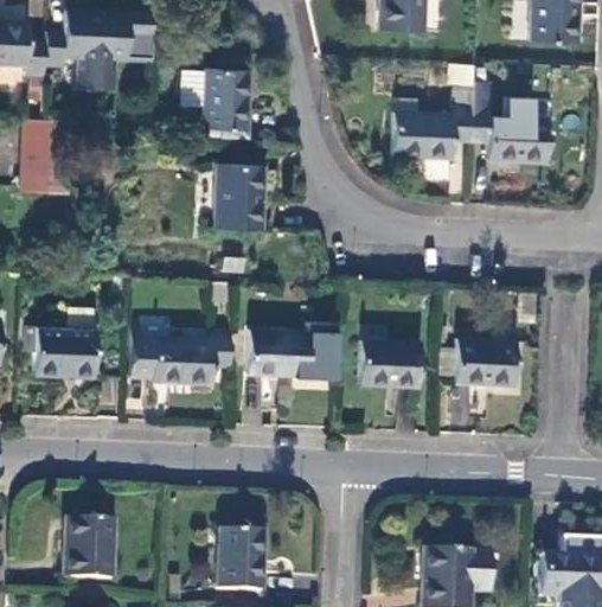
[(426,30),(426,0),(380,0),(380,29),(426,30)]
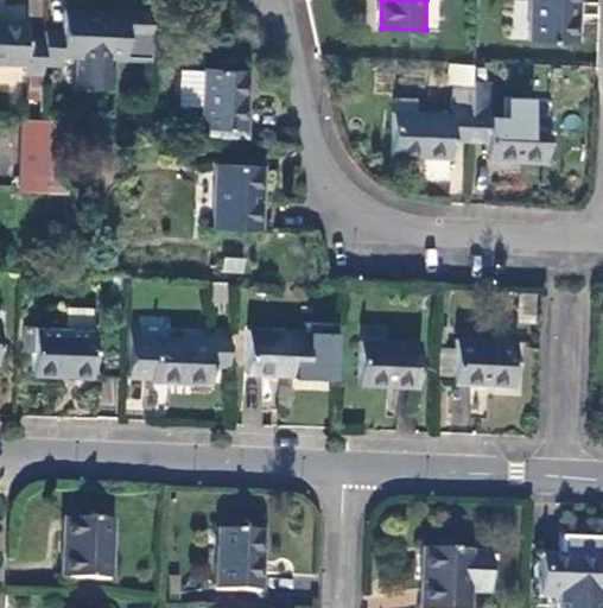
[(582,0),(533,0),(532,38),(581,40),(582,0)]
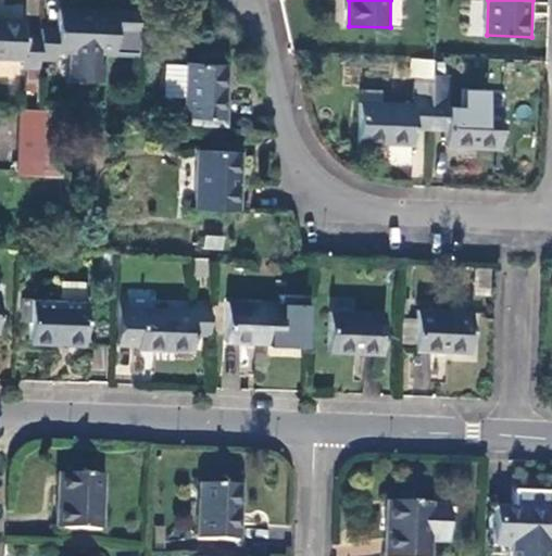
[(103,53),(118,53),(120,39),(127,40),(134,34),(135,11),(121,11),(62,9),(62,28),(45,28),(45,38),(44,60),(61,60),(61,52),(79,52),(78,79),(102,80),(103,53)]
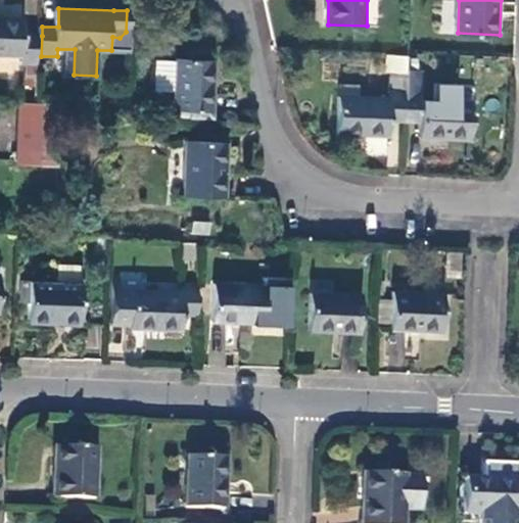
[(134,10),(127,10),(126,32),(120,38),(112,37),(111,50),(132,52),(134,10)]
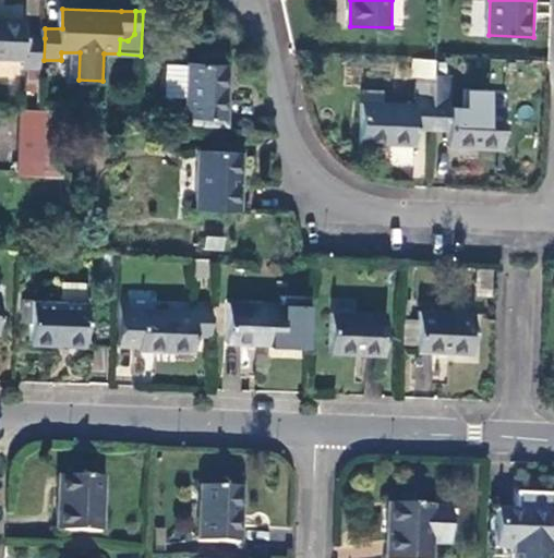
[(29,69),(44,69),(44,60),(45,38),(27,38),(27,20),(0,19),(0,58),(25,60),(26,69),(29,69)]
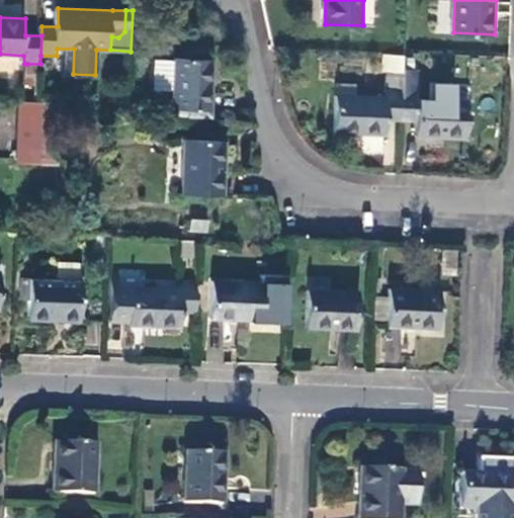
[(386,71),(408,73),(410,56),(387,54),(386,71)]
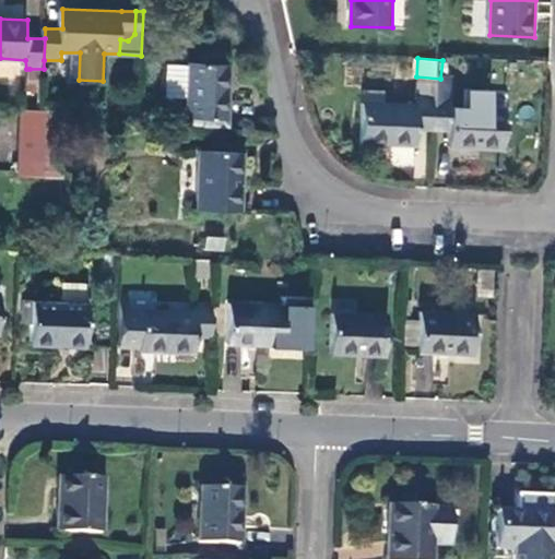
[(227,128),(232,63),(190,62),(190,64),(189,97),(188,117),(195,117),(205,118),(205,127),(227,128)]
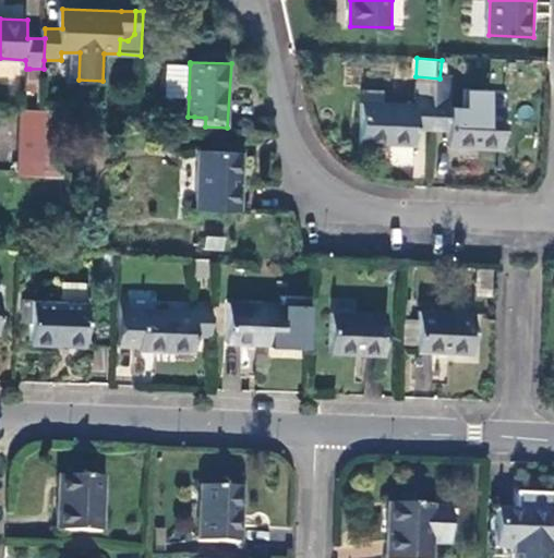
[(167,96),(189,97),(190,64),(168,64),(167,96)]
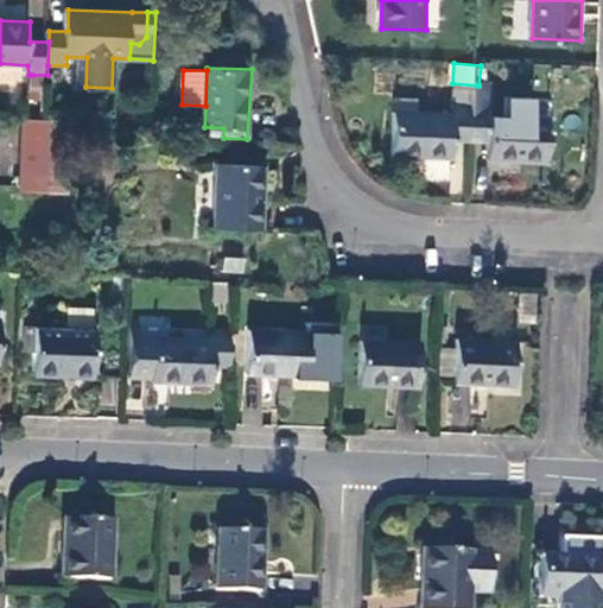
[(32,99),(46,100),(48,75),(32,75),(32,99)]
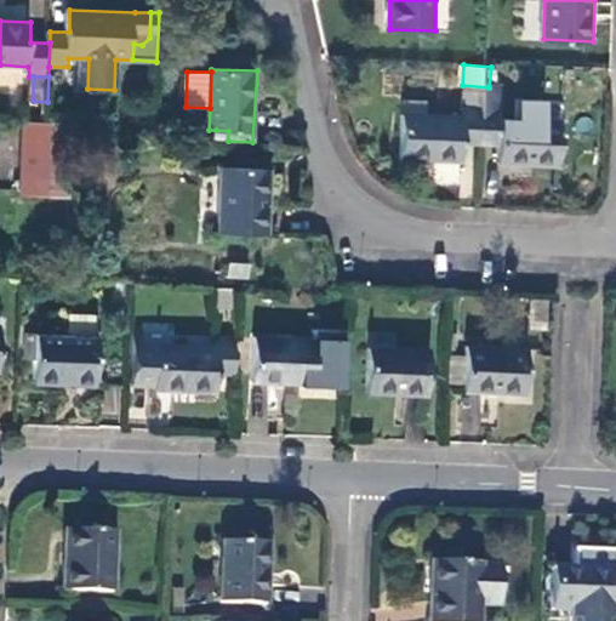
[(406,100),(405,114),(429,115),(429,101),(406,100)]
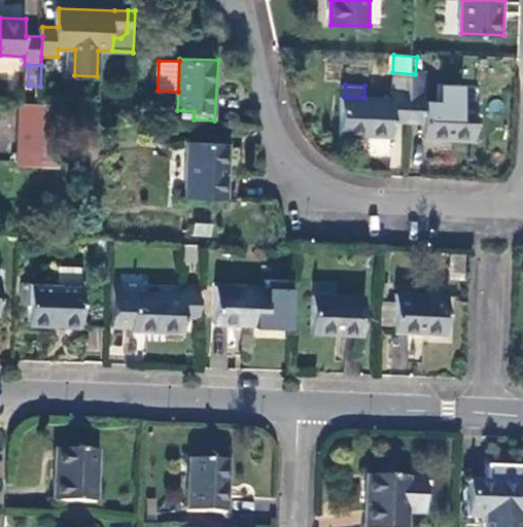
[(396,120),(411,121),(412,91),(397,91),(396,99),(364,98),(344,97),(343,135),(395,137),(396,120)]
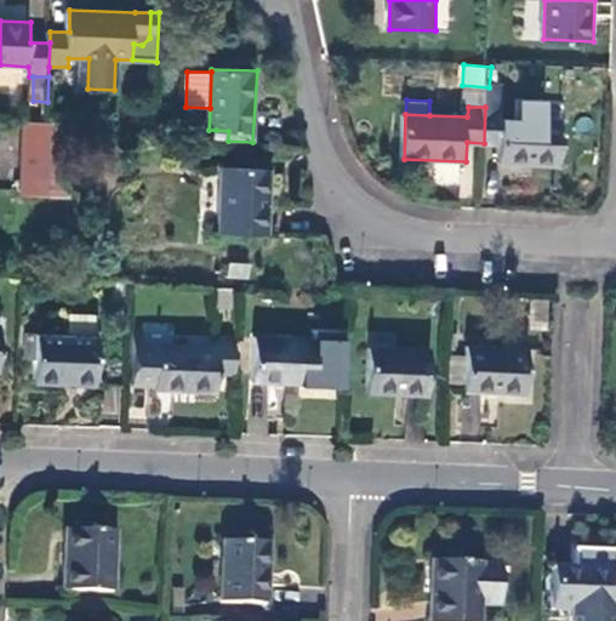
[(503,107),(485,107),(484,143),(501,143),(501,163),(563,165),(564,121),(503,118),(503,107)]
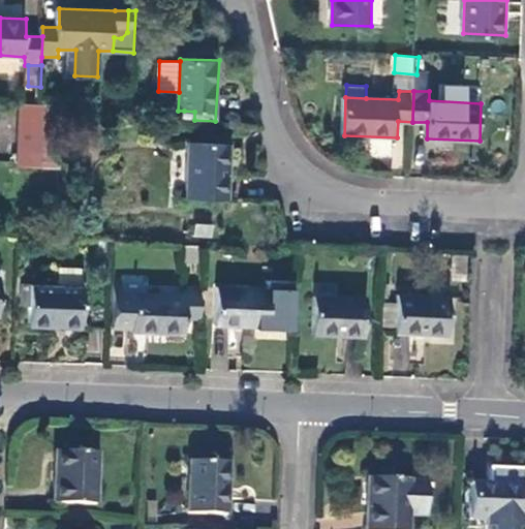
[(19,163),(60,166),(63,121),(64,104),(22,102),(19,163)]
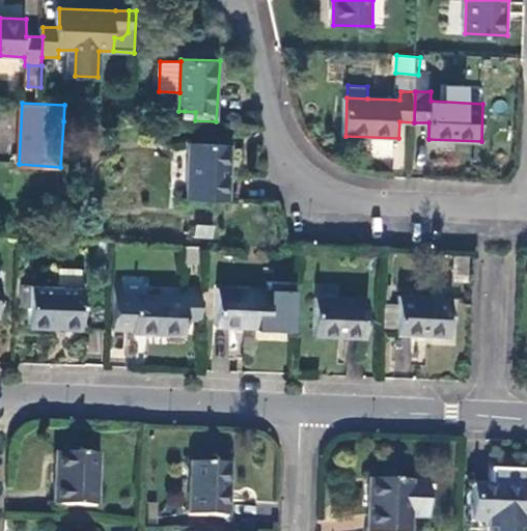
[(185,119),(195,120),(195,112),(185,111),(185,119)]
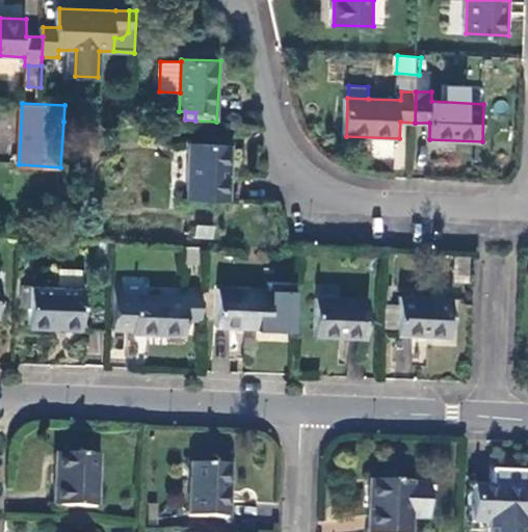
[(232,145),(190,143),(189,200),(231,201),(232,145)]
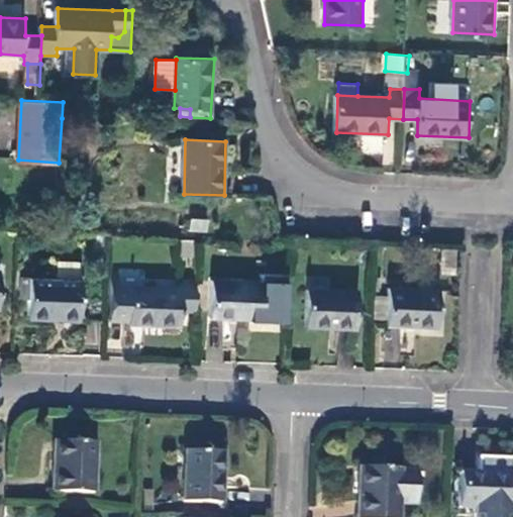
[(209,219),(193,218),(193,229),(209,230),(209,219)]
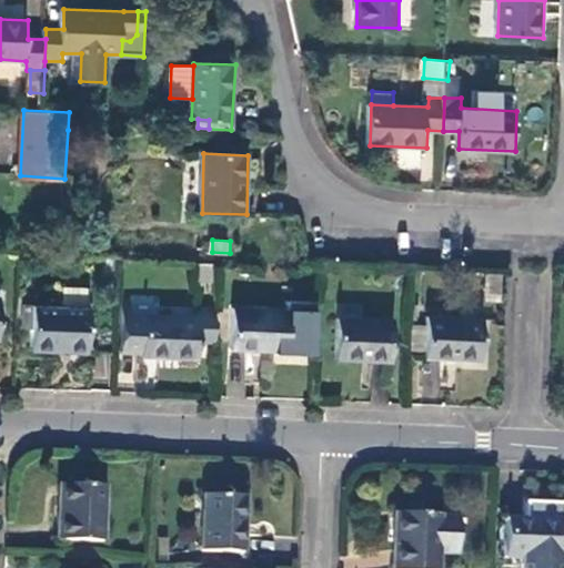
[(34,350),(90,353),(93,288),(67,287),(66,306),(28,304),(27,327),(36,328),(34,350)]
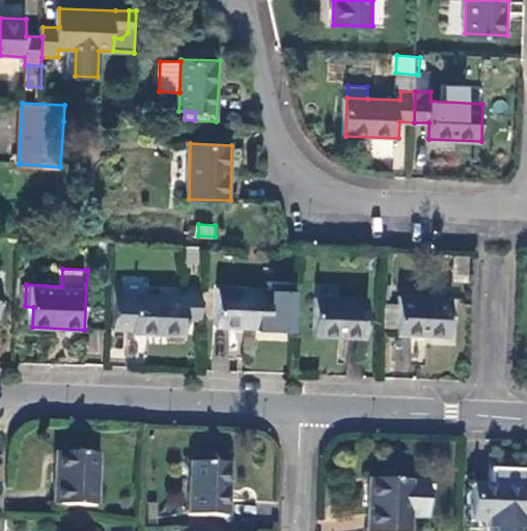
[(189,318),(204,318),(205,287),(190,286),(190,297),(136,295),(137,282),(117,281),(115,328),(134,330),(134,333),(188,334),(189,318)]
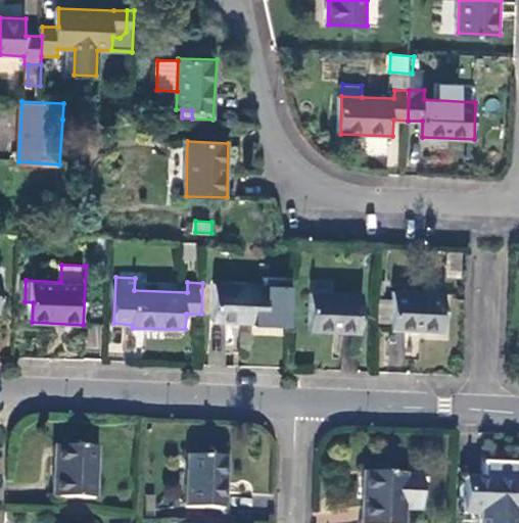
[(107,285),(92,284),(90,325),(104,325),(107,285)]
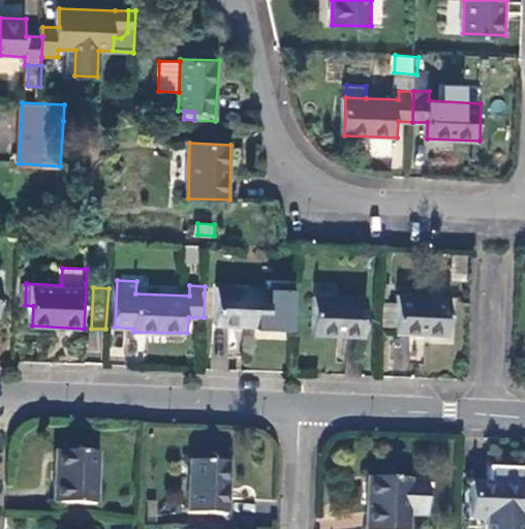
[(271,289),(220,287),(218,324),(270,328),(271,289)]
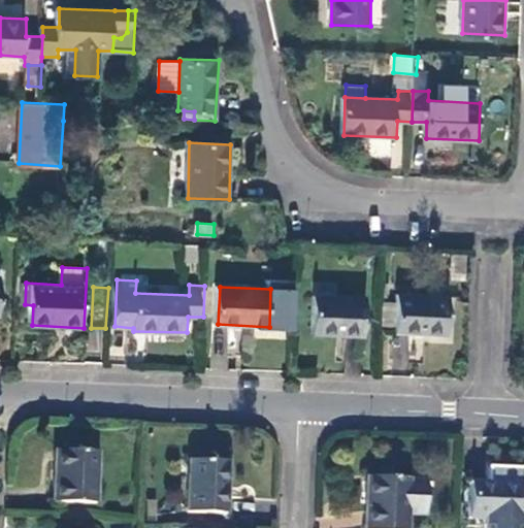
[(399,302),(385,301),(384,325),(397,326),(397,332),(449,333),(451,296),(399,294),(399,302)]
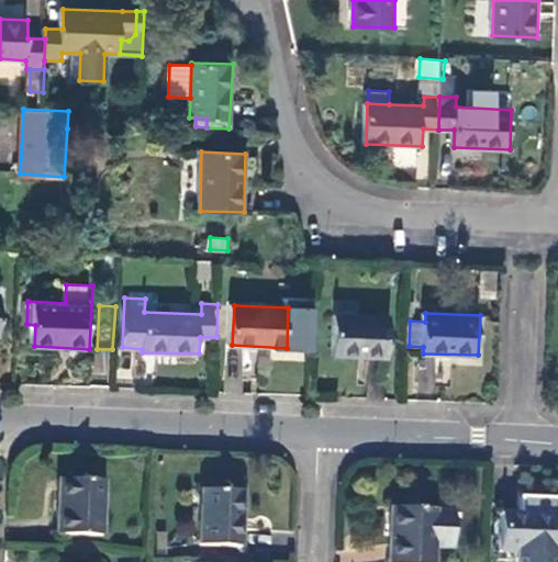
[(391,318),(335,315),(334,355),(390,357),(391,318)]
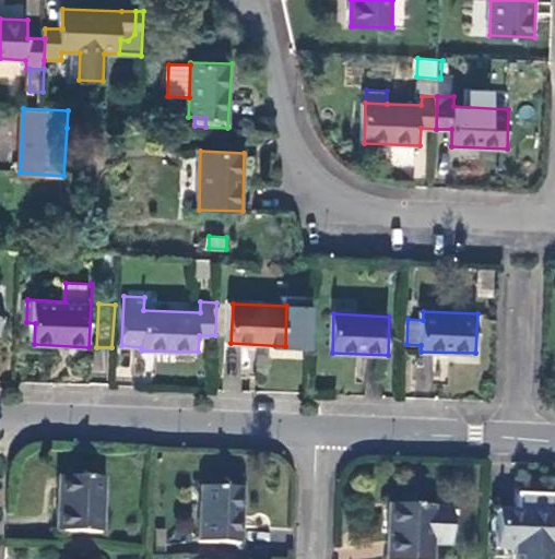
[(104,534),(105,478),(61,477),(60,533),(104,534)]
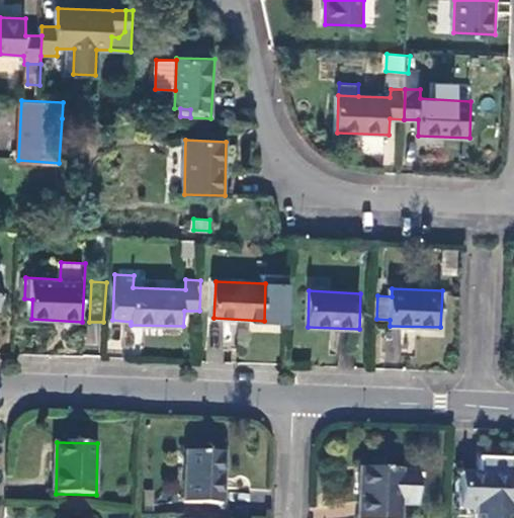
[(225,505),(227,453),(188,452),(187,503),(225,505)]
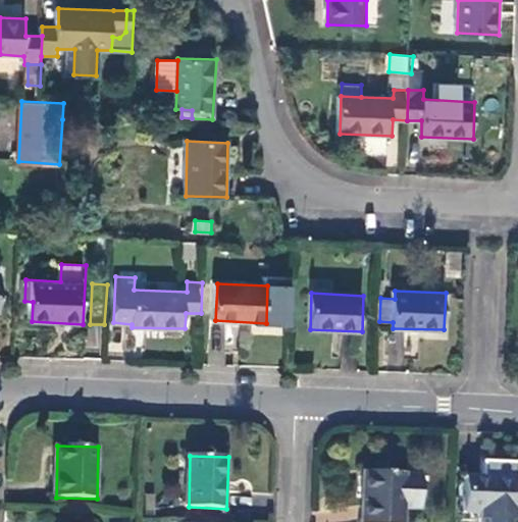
[(365,472),(363,521),(405,521),(406,510),(424,511),(424,477),(407,476),(407,474),(365,472)]
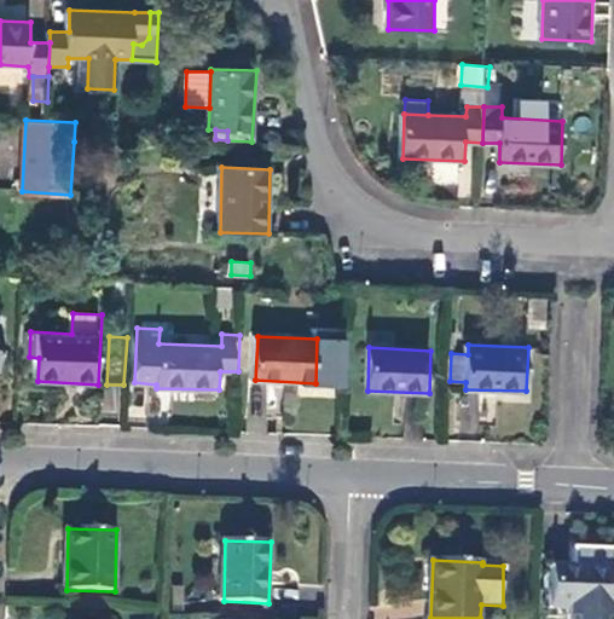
[(572,618),(613,618),(613,568),(556,565),(555,609),(573,609),(572,618)]
